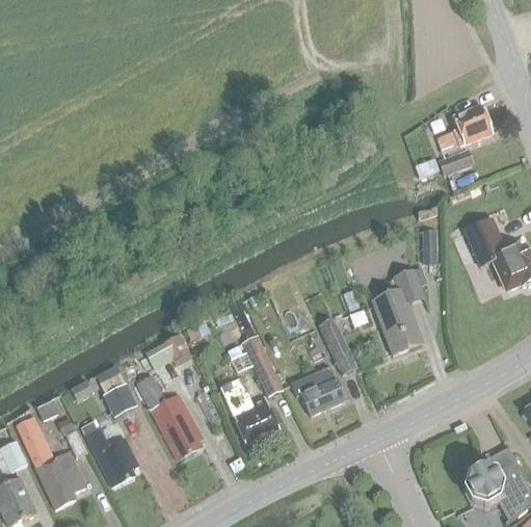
[(492,133),(480,104),(451,115),(456,128),(452,130),(458,147),(492,133)]
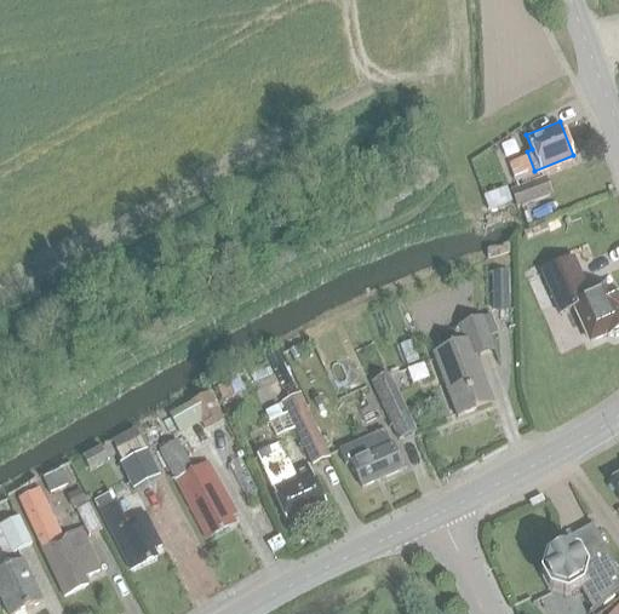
[(509,187),(515,204),(550,190),(544,173),(509,187)]
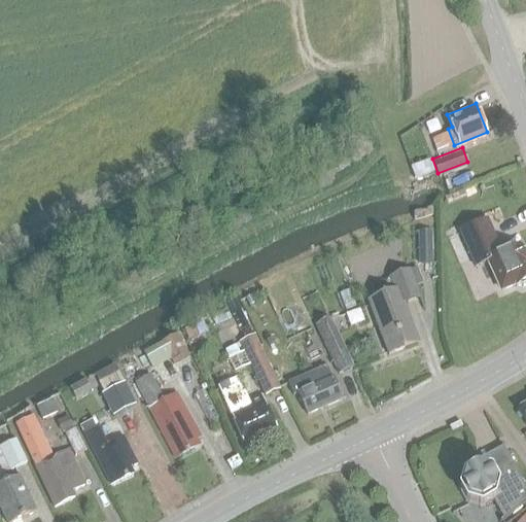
[(525,257),(519,243),(502,250),(486,216),(459,229),(476,264),(488,258),(501,287),(515,281),(516,282),(521,284),(525,281),(525,261),(525,259),(525,258),(525,257)]
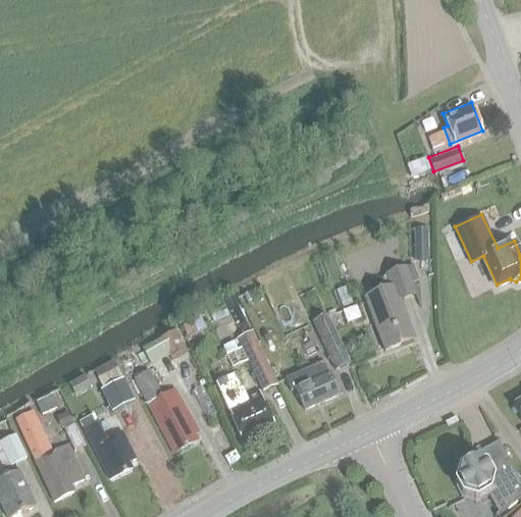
[(428,259),(427,225),(413,226),(414,259),(428,259)]
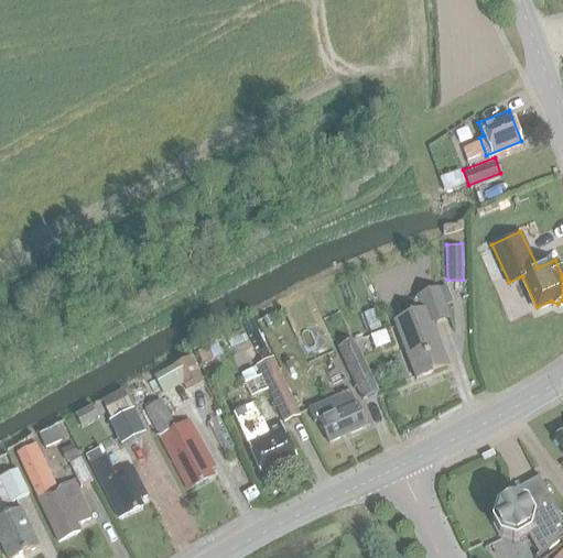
[(415,375),(447,363),(432,320),(448,314),(444,302),(453,298),(446,282),(417,294),(422,307),(393,318),(415,375)]
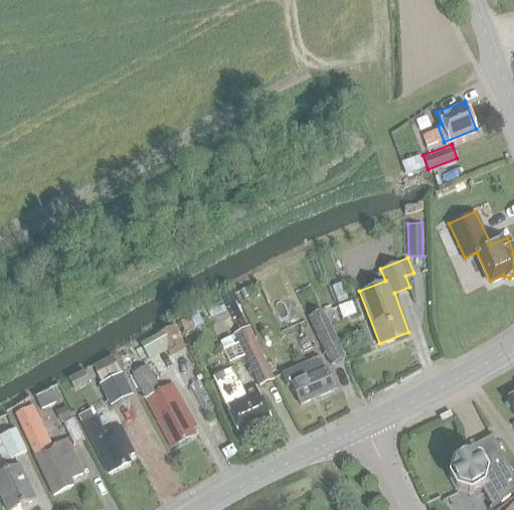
[(345,355),(323,308),(308,315),(330,362),(345,355)]
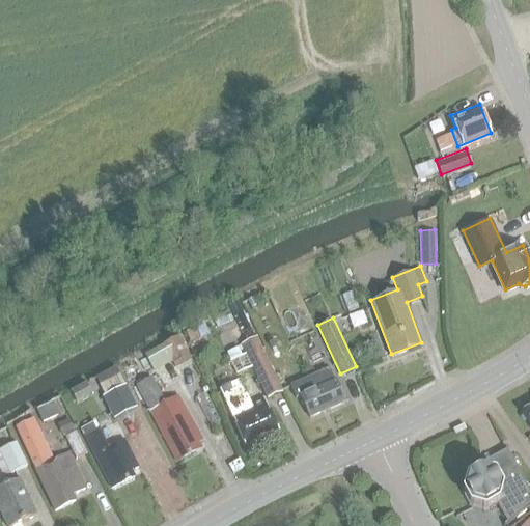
[(187,329),(192,339),(210,332),(204,321),(187,329)]
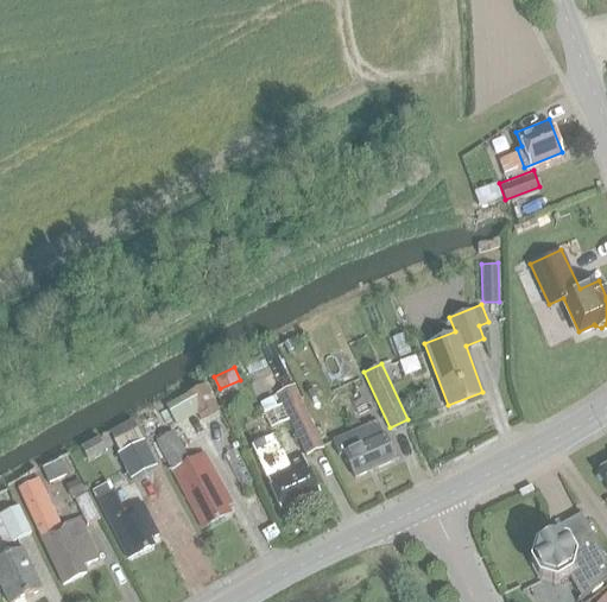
[(174,422),(195,411),(198,418),(217,407),(202,380),(184,391),(185,392),(164,404),(174,422)]
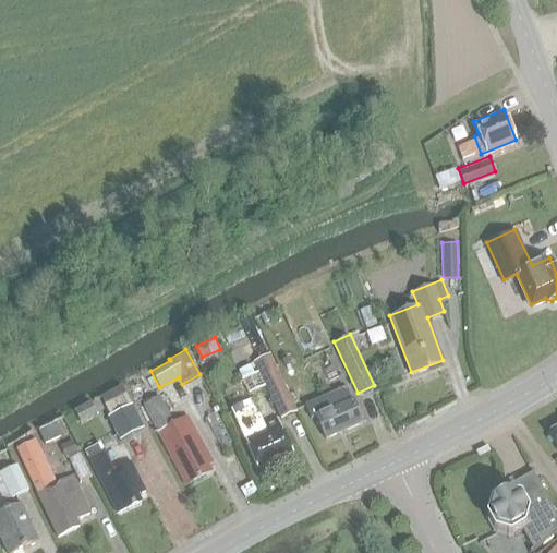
[(297,408),(270,351),(253,359),(257,369),(241,376),(247,391),(264,383),(279,417),(297,408)]
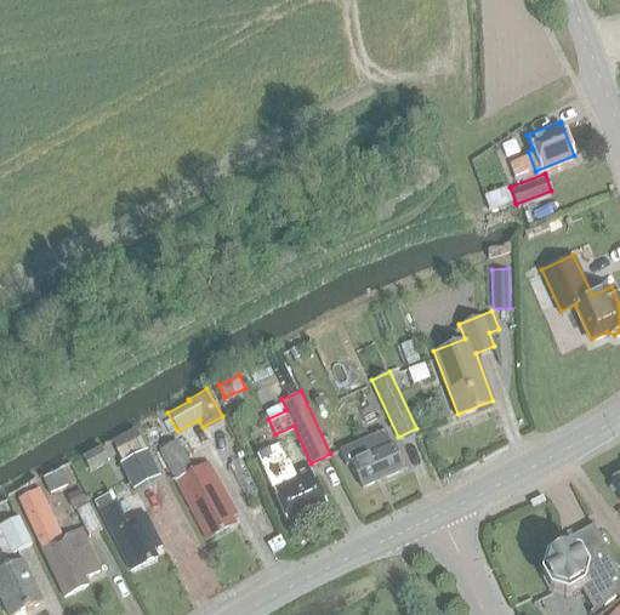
[(109,437),(121,459),(144,445),(134,425),(109,437)]
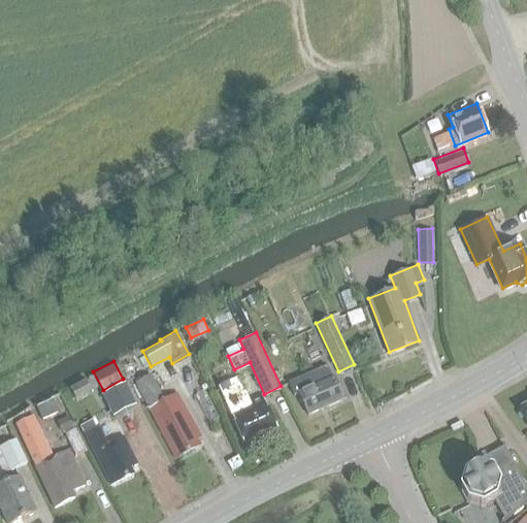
[(332,376),(326,363),(288,381),(293,393),(298,391),(307,413),(342,397),(333,376),(332,376)]
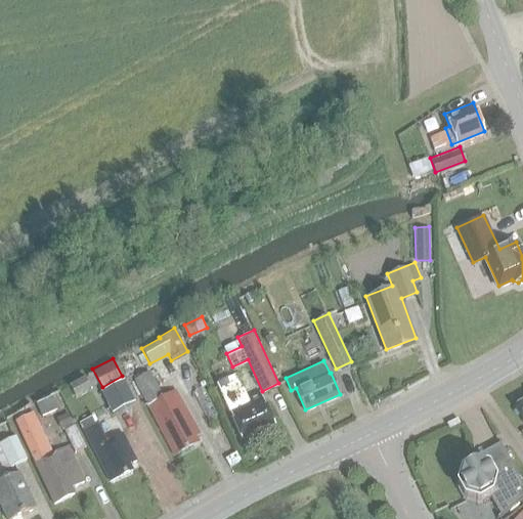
[(163,395),(149,370),(134,378),(174,452),(193,441),(190,436),(200,431),(176,388),(163,395)]
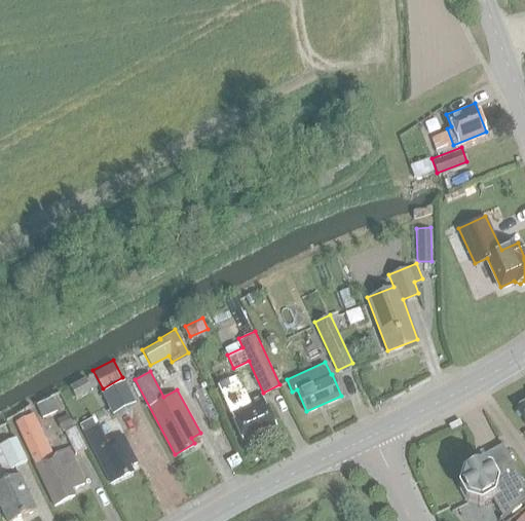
[(261,392),(248,397),(237,374),(218,382),(229,410),(230,410),(233,417),(242,439),(275,423),(266,403),(265,403),(261,392)]
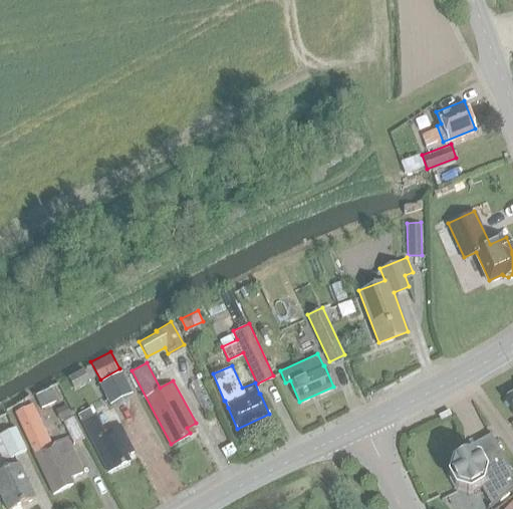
[(119,369),(101,379),(98,382),(109,403),(132,392),(119,369)]
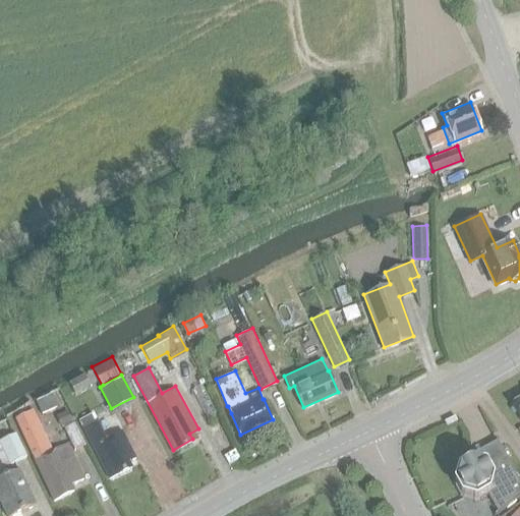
[(32,408),(30,409),(14,416),(53,498),(73,489),(70,482),(83,476),(66,441),(51,448),(32,408)]
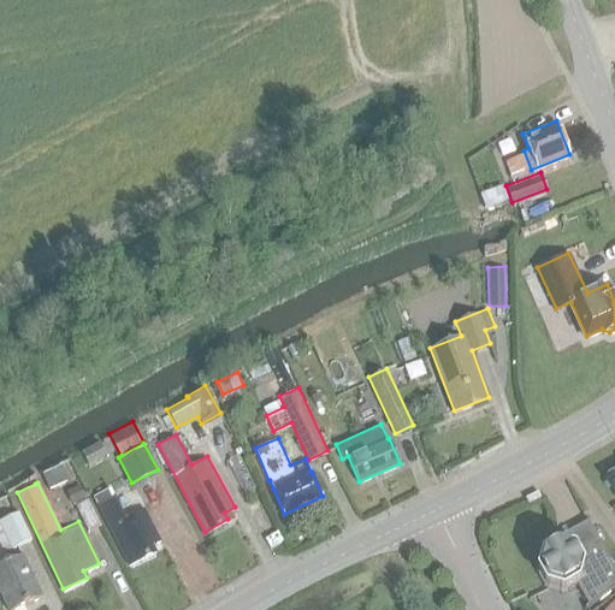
[(65,489),(71,502),(84,496),(78,483),(65,489)]
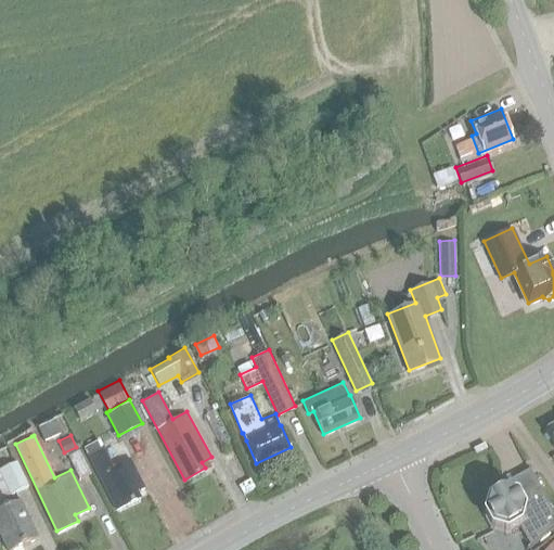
[(0,464),(16,457),(10,442),(0,447),(0,464)]
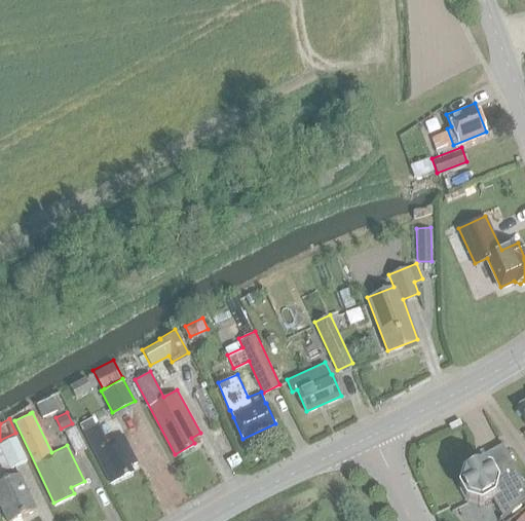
[(123,433),(107,441),(98,422),(83,430),(110,480),(133,469),(129,463),(137,459),(123,433)]
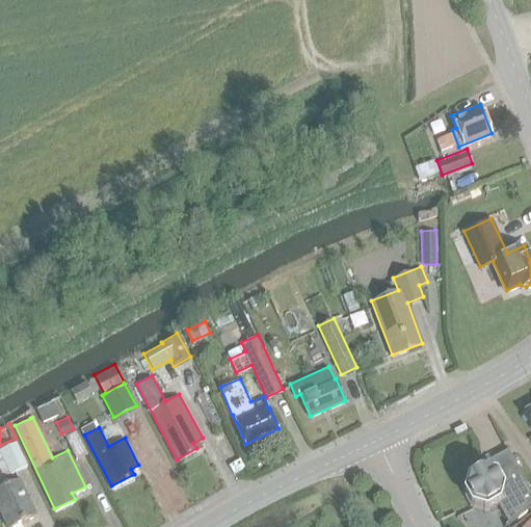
[(65,436),(75,456),(86,452),(76,430),(65,436)]
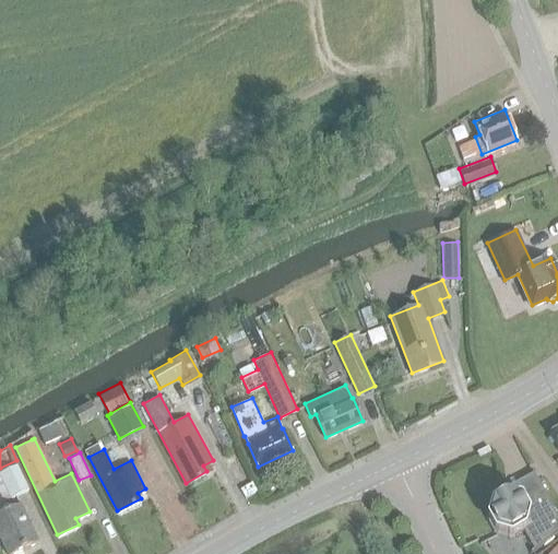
[(15,463),(0,471),(0,475),(9,495),(28,486),(18,462),(15,463)]
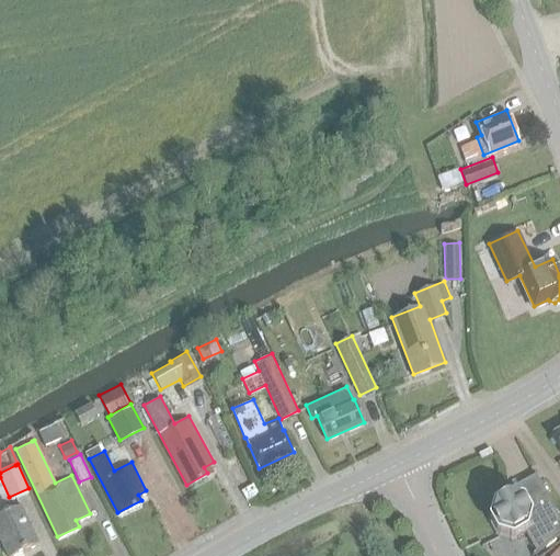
[(488,514),(488,520),(494,531),(499,534),(510,537),(515,537),(526,531),(535,548),(530,552),(532,554),(559,531),(559,517),(533,466),(532,467),(543,487),(524,497),(523,496),(510,492),(505,492),(494,499),(491,503),(488,514)]
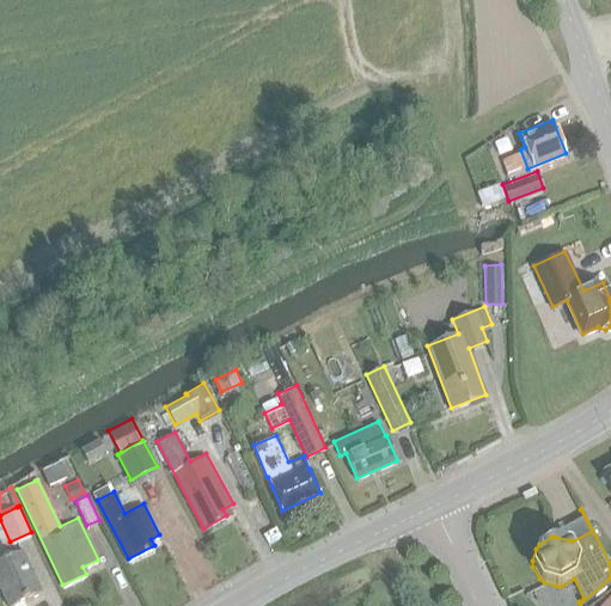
[(0,586),(8,605),(10,605),(42,591),(22,549),(0,559),(0,586)]
